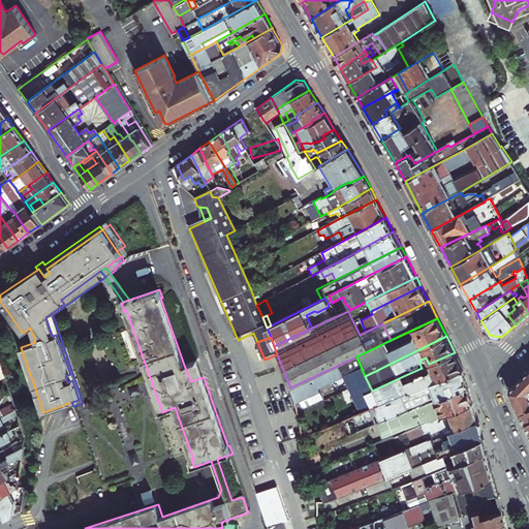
[(372,391),(379,406),(463,370),(455,352),(429,364),(431,369),(430,372),(426,374),(423,372),(416,375),(414,378),(404,383),(401,377),(372,391)]
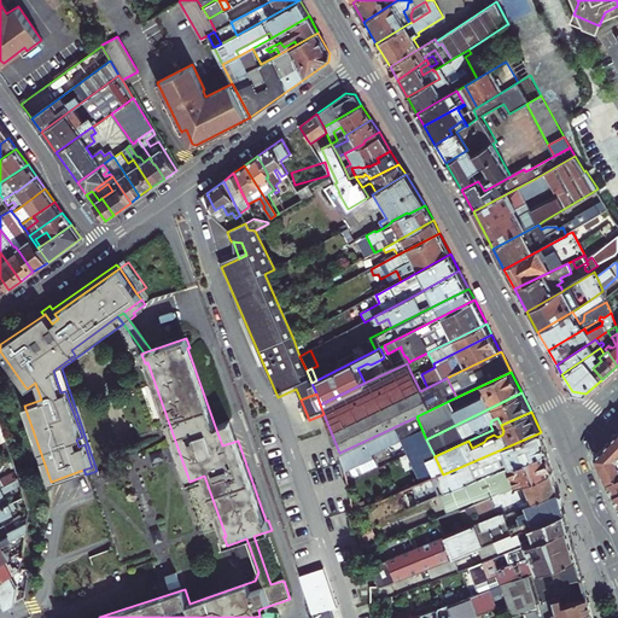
[(400,439),(404,449),(426,439),(417,417),(373,437),(379,449),(400,439)]
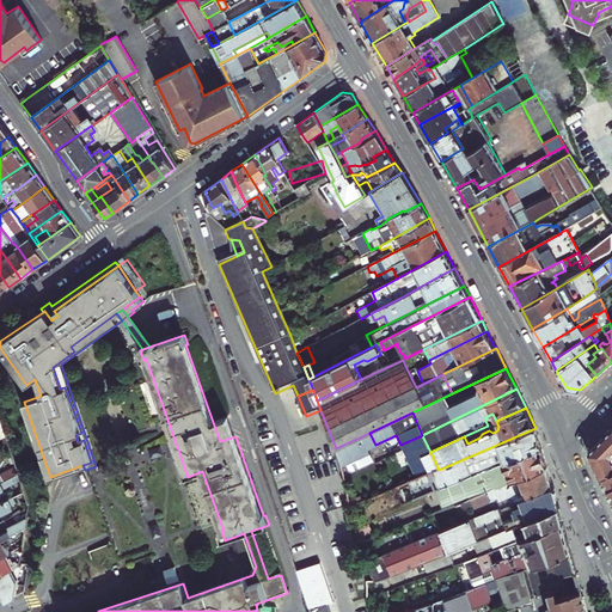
[(228,417),(213,422),(220,441),(236,436),(228,417)]
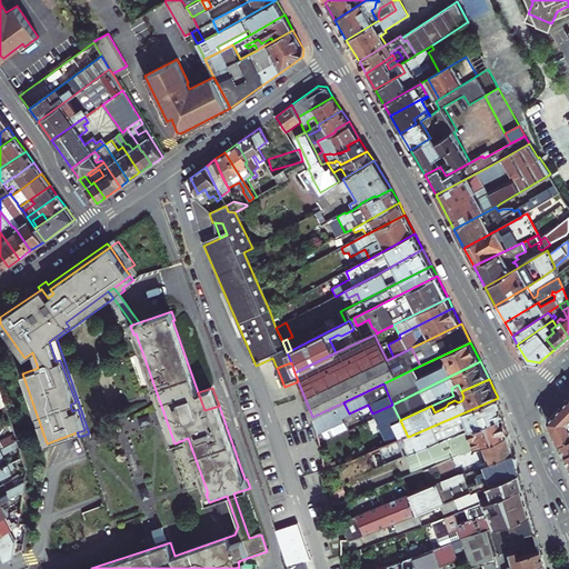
[(411,455),(439,443),(470,430),(503,416),(498,398),(408,437),(403,438),(406,442),(403,445),(405,446),(408,453),(410,452),(411,455)]
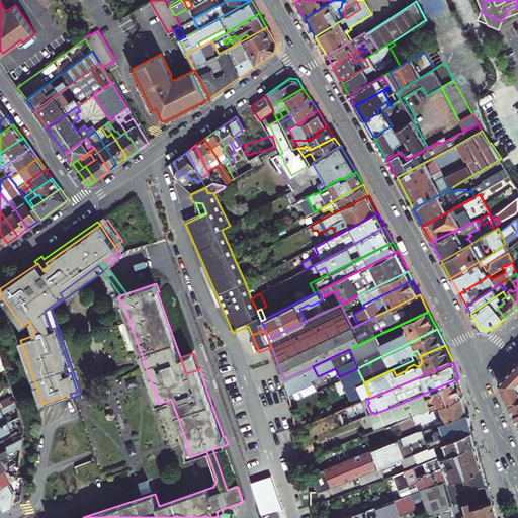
[(517,362),(498,382),(509,404),(517,399),(517,362)]
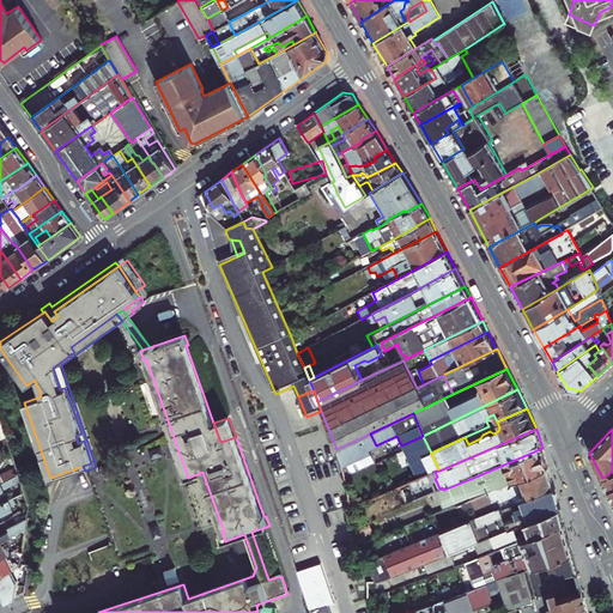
[(439,471),(431,453),(423,436),(401,445),(418,480),(428,475),(435,472),(439,471)]
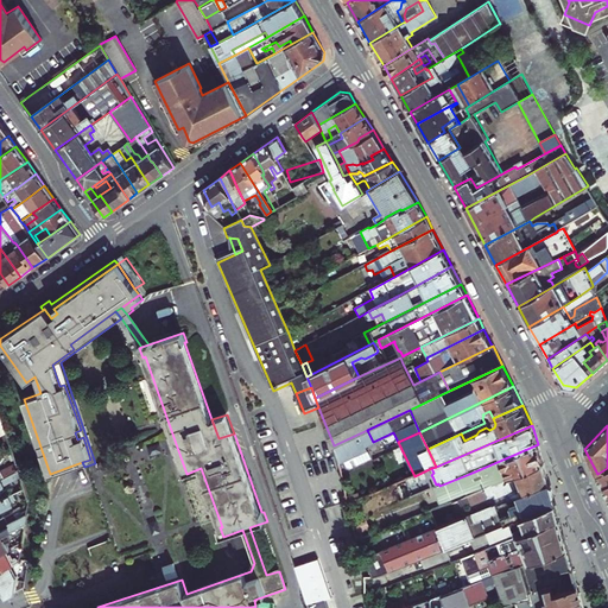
[(318,468),(337,462),(331,444),(314,449),(318,468)]
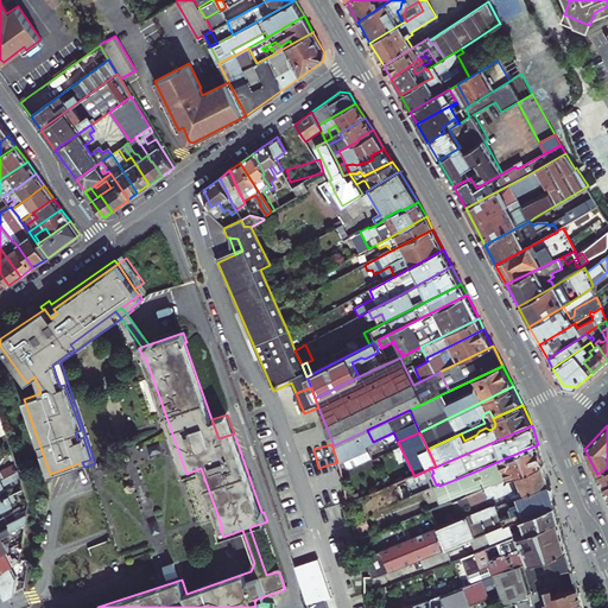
[(441,506),(450,502),(458,499),(467,495),(543,464),(538,444),(502,460),(469,474),(439,486),(434,488),(441,506)]
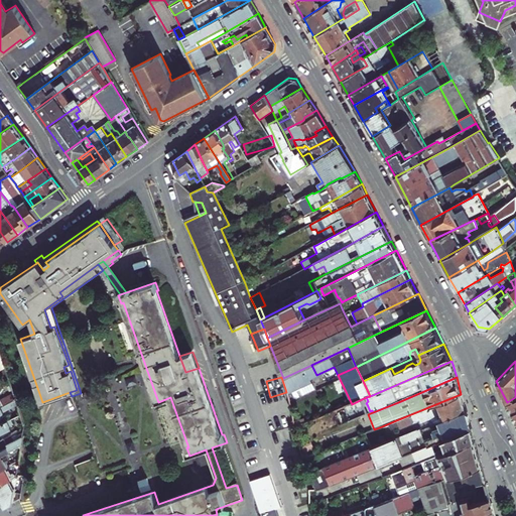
[(0,407),(15,399),(13,393),(0,399),(0,407)]
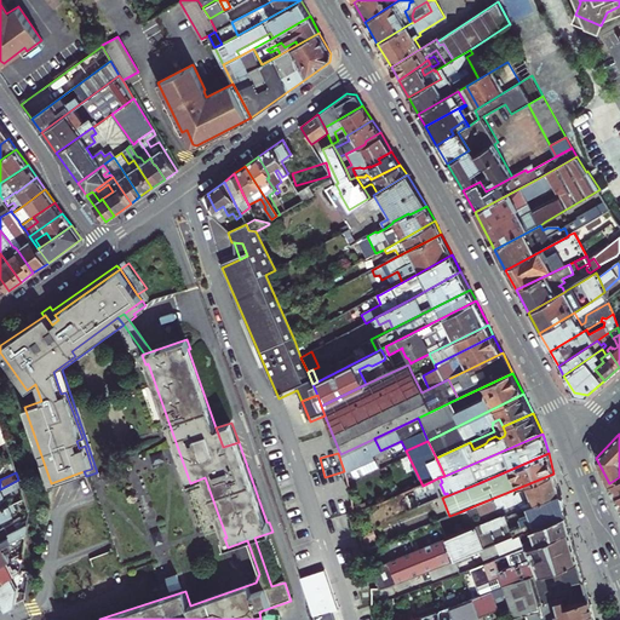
[(560,493),(554,474),(476,505),(480,512),(481,516),(504,506),(507,516),(560,493)]
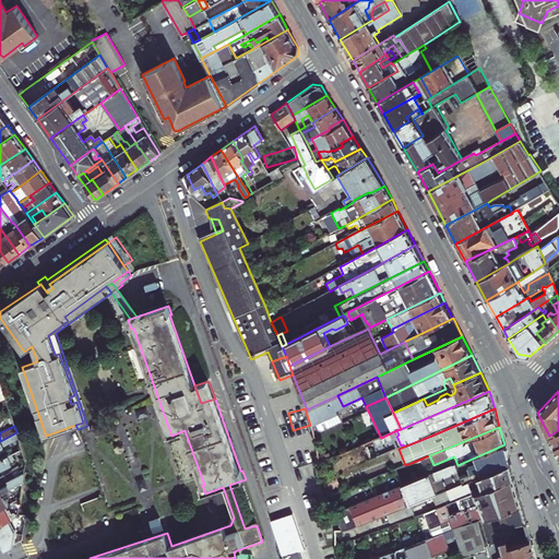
[(558,430),(549,436),(558,454),(558,430)]
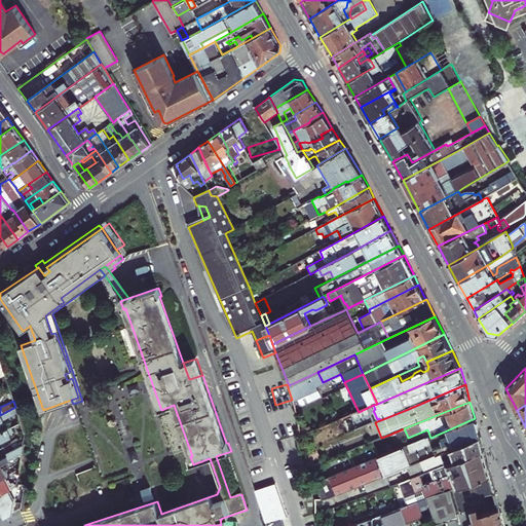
[(0,415),(0,423),(2,422),(2,420),(17,412),(15,407),(0,415)]
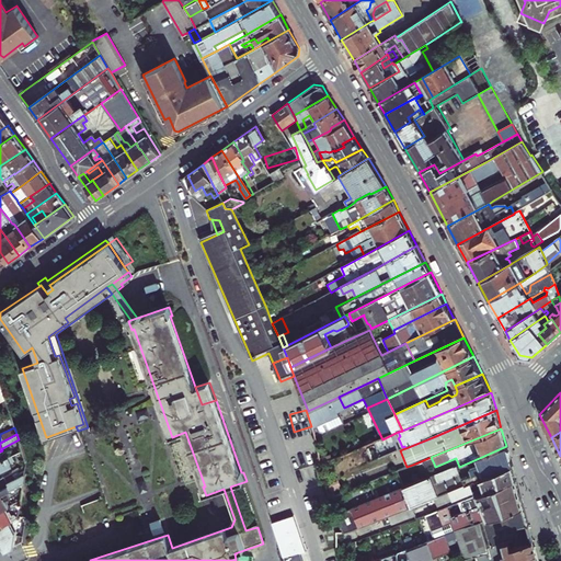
[(382,439),(377,442),(379,447),(393,442),(391,435),(382,439)]
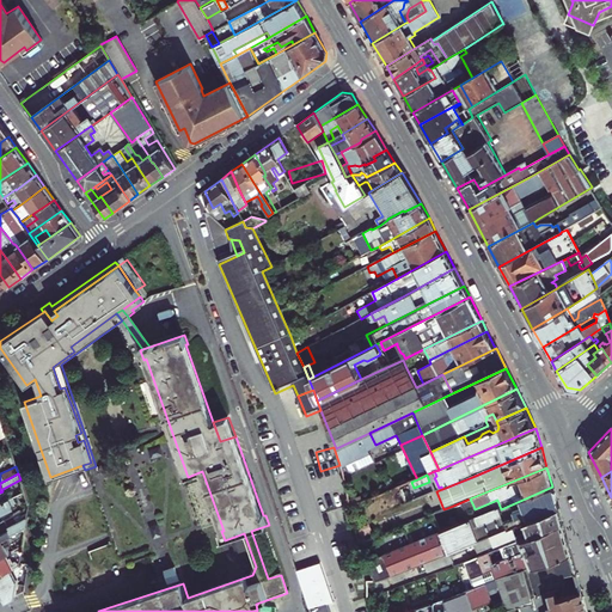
[(501,509),(495,512),(495,510),(373,558),(372,560),(373,576),(374,576),(375,581),(381,581),(433,560),(453,551),(463,548),(558,508),(552,487),(501,509)]
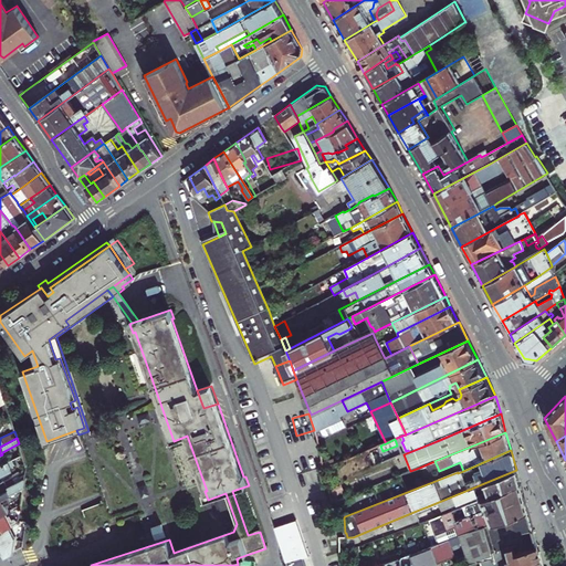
[(0,477),(11,471),(10,469),(11,468),(24,460),(22,456),(0,465),(0,477)]
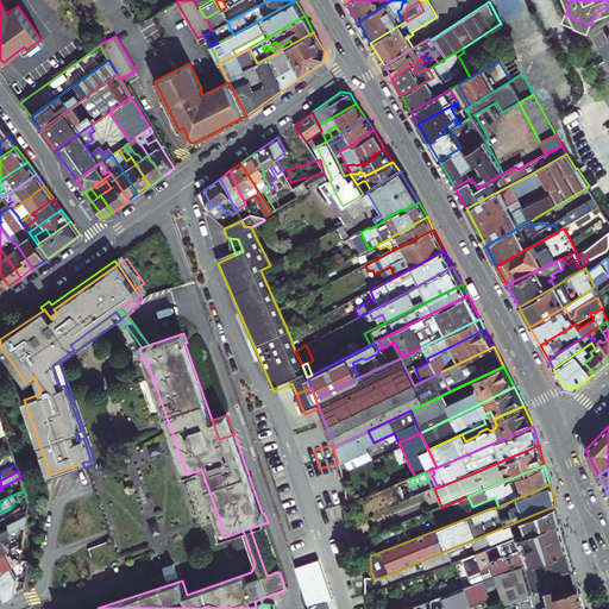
[(468,496),(459,500),(462,507),(471,503),(468,496)]
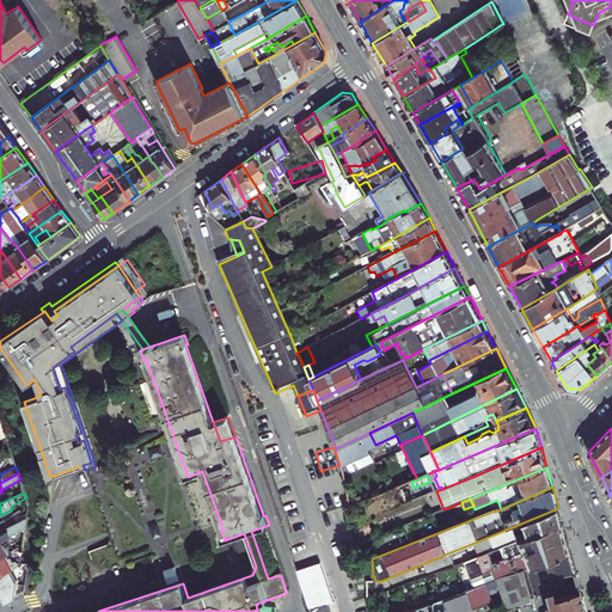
[(0,540),(25,527),(29,508),(22,513),(25,519),(8,526),(5,521),(0,522),(0,540)]
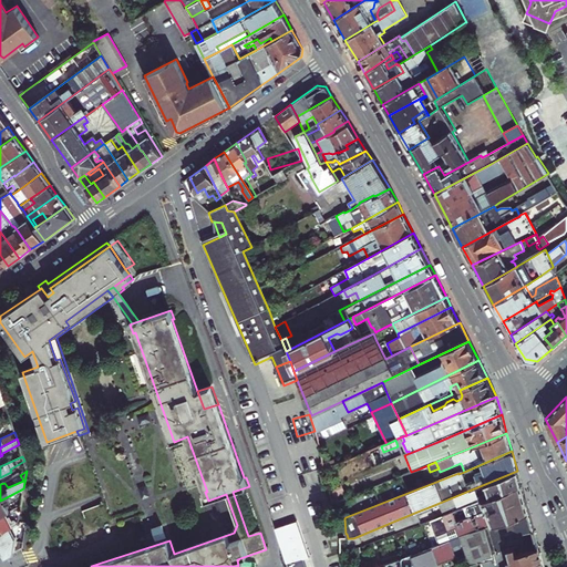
[(517,471),(429,507),(432,516),(445,511),(445,513),(478,500),(481,502),(521,485),(517,471)]
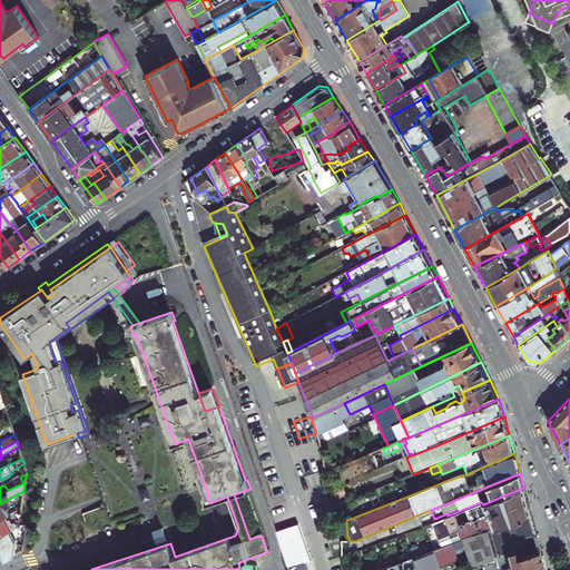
[(471,522),(481,518),(527,499),(523,488),(483,504),(467,511),(471,522)]
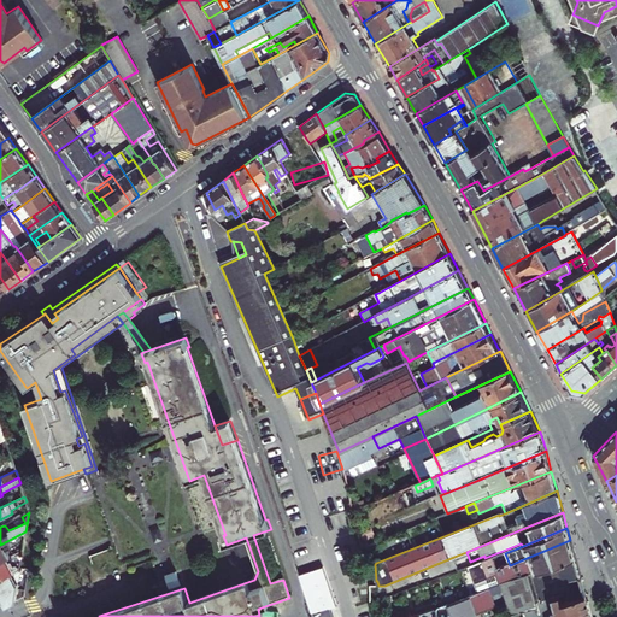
[(0,545),(0,562),(7,558),(9,557),(5,550),(9,550),(24,541),(25,532),(0,545)]
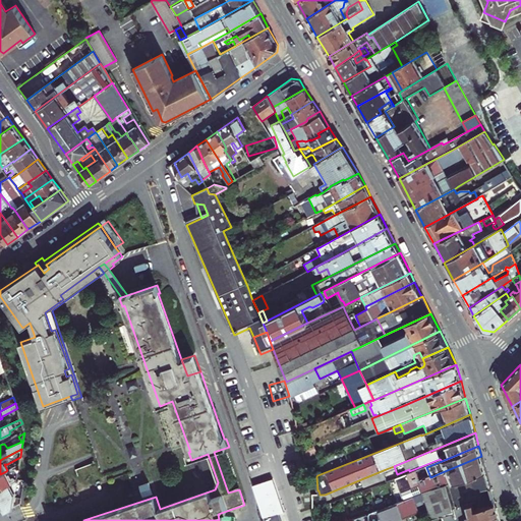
[(424,496),(433,519),(441,517),(454,514),(453,509),(473,502),(483,499),(480,489),(490,486),(484,466),(481,456),(440,473),(444,484),(446,481),(448,483),(449,485),(445,487),(446,489),(435,494),(433,491),(424,496)]
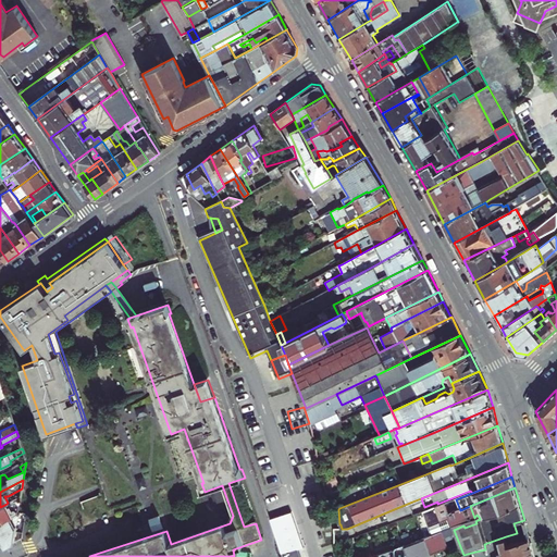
[(339,508),(336,492),(327,495),(331,511),(338,509),(339,508)]
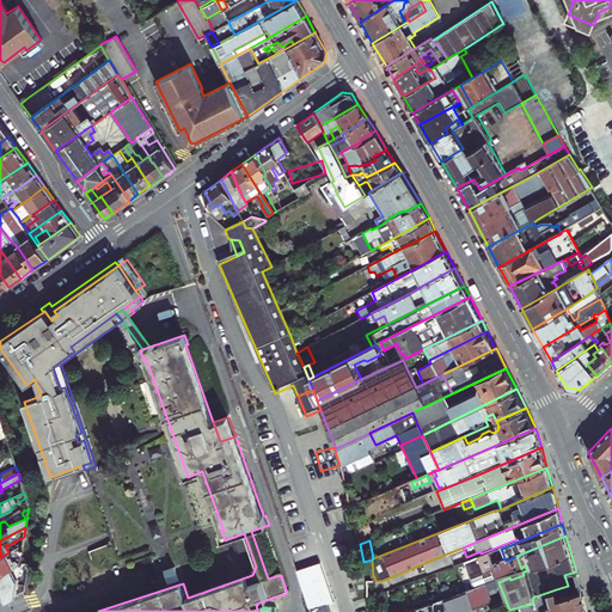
[(0,557),(0,574),(19,564),(23,545),(19,548),(12,551),(13,556),(13,561),(11,561),(7,554),(0,557)]
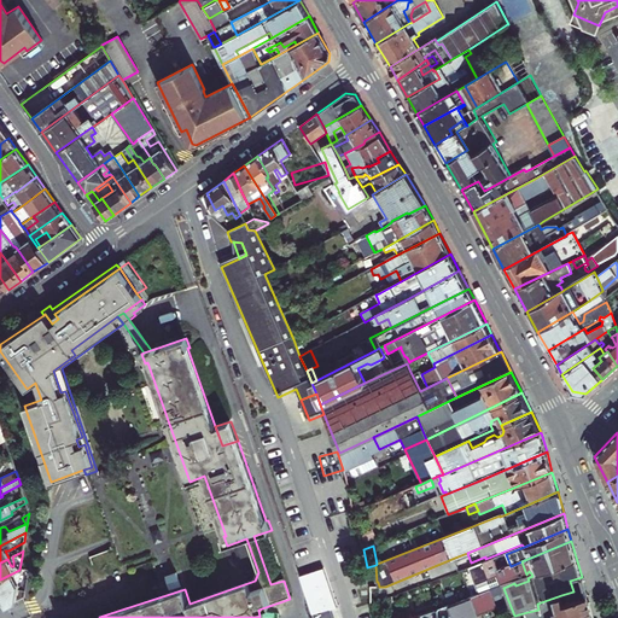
[(458,557),(437,565),(441,575),(459,569),(456,561),(459,560),(458,557)]
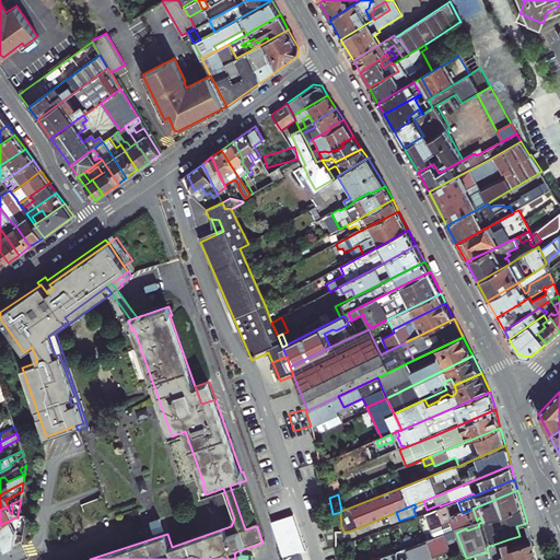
[(444,537),(456,533),(466,528),(467,531),(479,526),(478,524),(482,522),(481,520),(479,517),(477,521),(473,509),(463,513),(456,516),(451,518),(447,511),(444,512),(443,509),(426,515),(434,539),(406,550),(409,559),(428,559),(450,551),(444,537)]
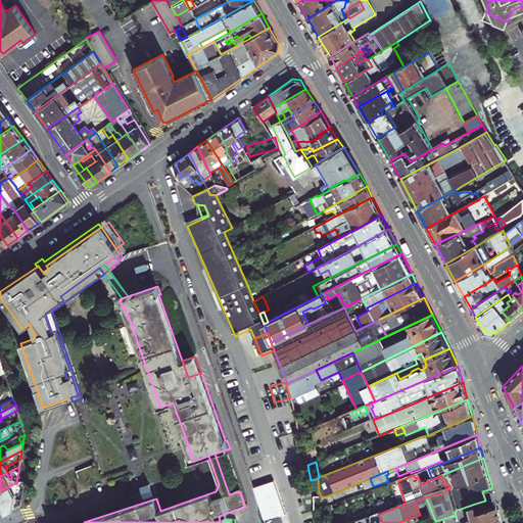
[(16,493),(16,482),(0,490),(0,505),(5,515),(13,511),(12,510),(14,497),(13,495),(16,493)]
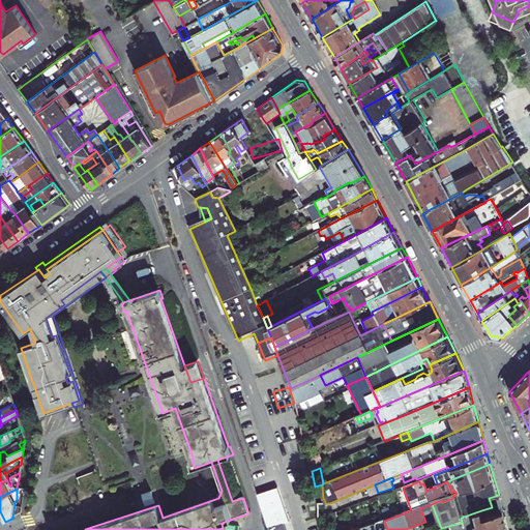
[(142,500),(152,497),(150,490),(140,493),(142,500)]
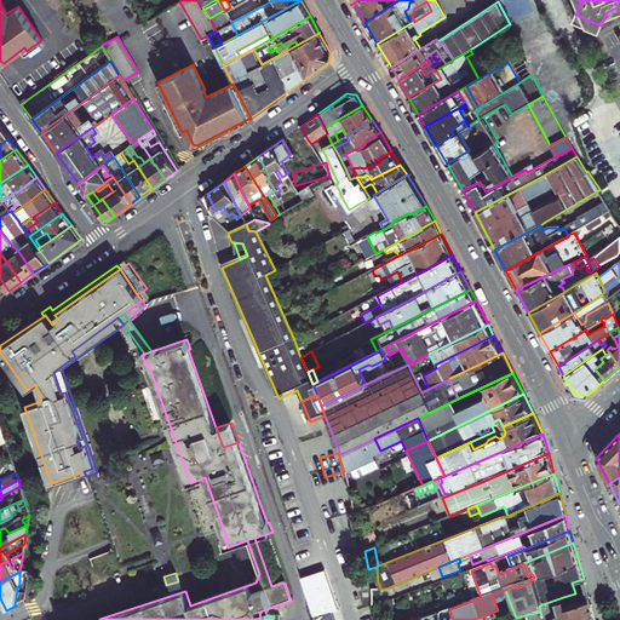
[(575,593),(563,597),(566,606),(589,600),(584,579),(572,583),(575,593)]
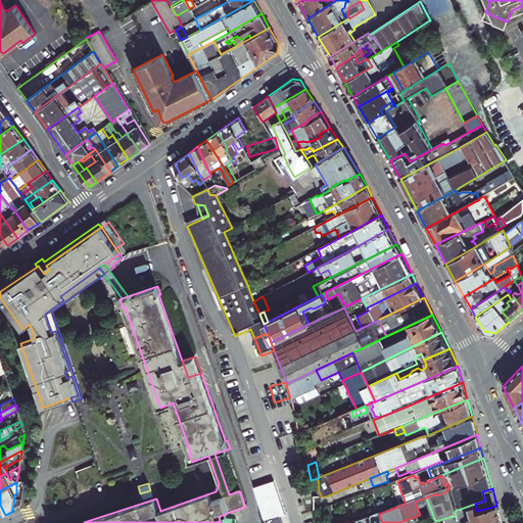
[(477,511),(475,504),(455,511),(456,516),(443,519),(443,522),(502,522),(496,506),(477,511)]
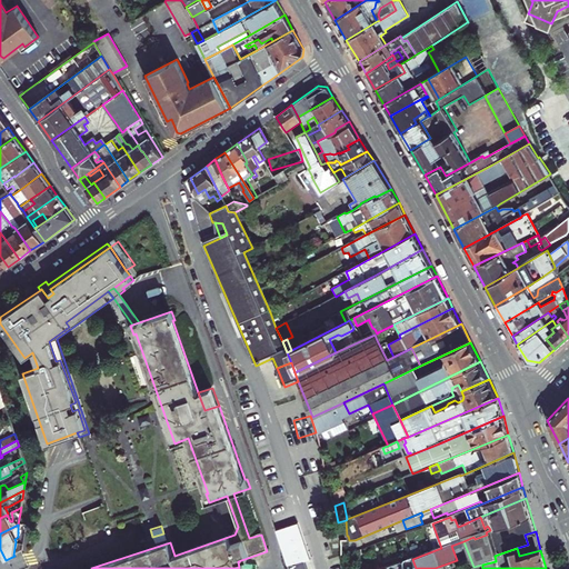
[(416,568),(412,559),(402,562),(403,568),(416,568)]
